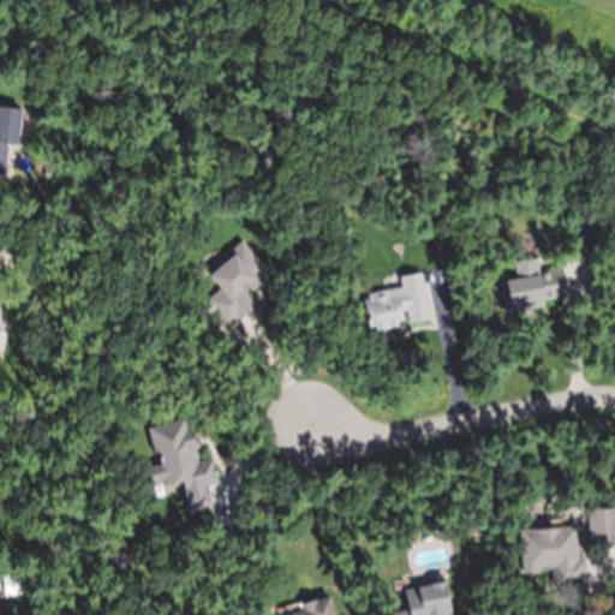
[(0,106),(22,108),(18,143),(9,142),(5,173),(0,172),(0,106)]
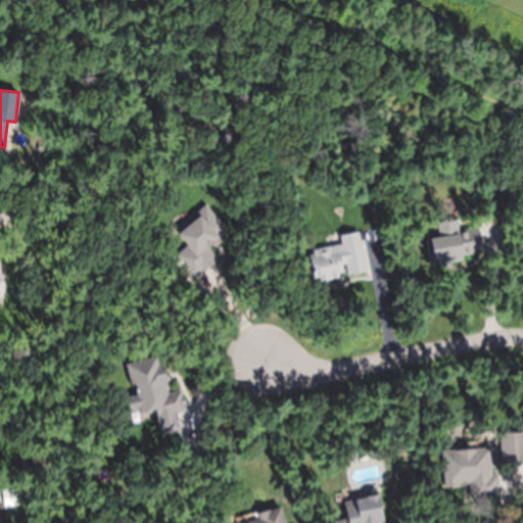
[(195,278),(217,260),(207,249),(227,233),(206,206),(175,232),(186,247),(177,255),(195,278)]
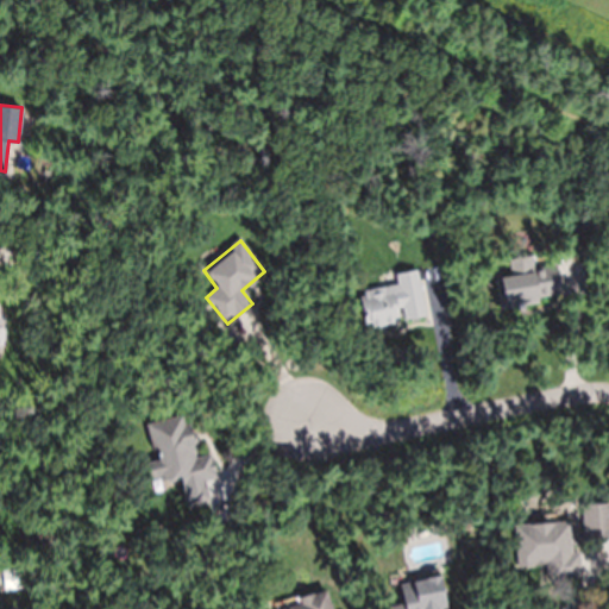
[(562,297),(557,267),(534,270),(532,257),(509,261),(512,276),(497,278),(502,307),(562,297)]
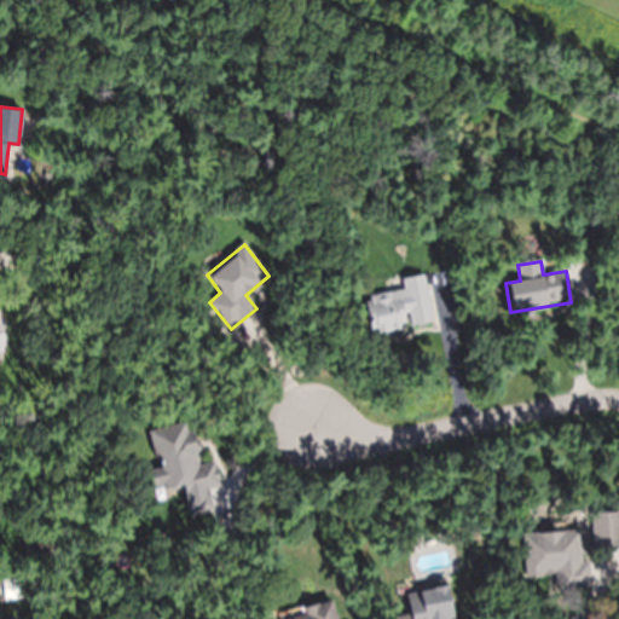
[(404,290),(366,296),(372,334),(433,324),(426,276),(401,279),(404,290)]
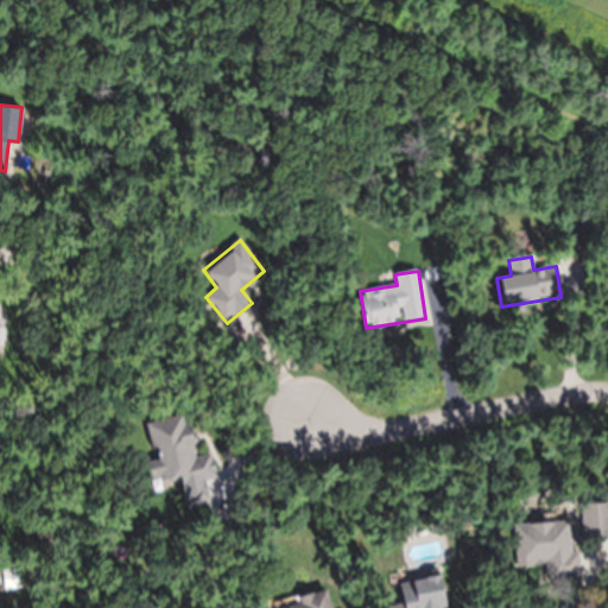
[(146,424),(154,461),(146,463),(150,482),(179,475),(187,508),(209,504),(204,481),(215,479),(210,455),(195,457),(185,415),(146,424)]
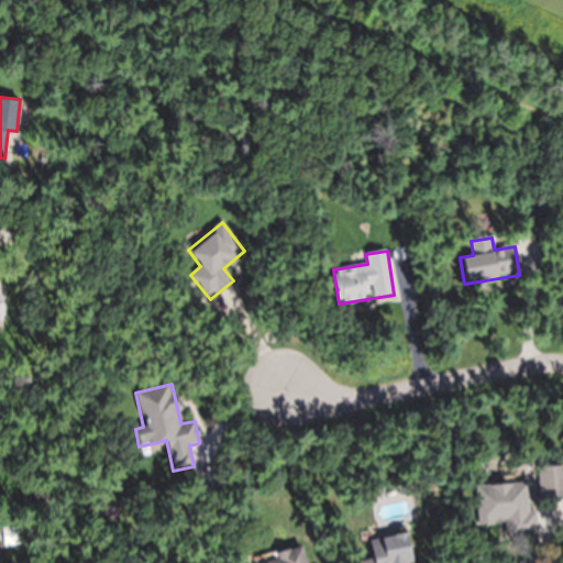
[(562,498),(562,467),(540,468),(540,499),(562,498)]
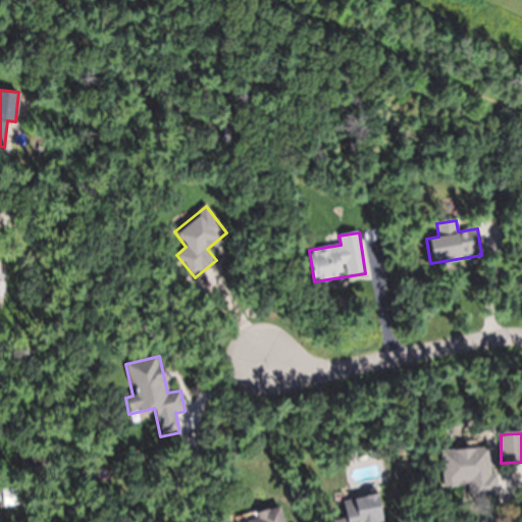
[(440,451),(442,485),(468,484),(469,497),(498,496),(497,474),(489,475),(488,449),(440,451)]
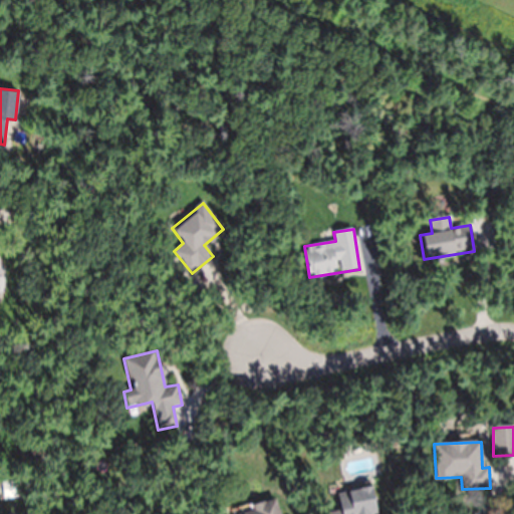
[(375,513),(371,487),(337,492),(340,513),(375,513)]
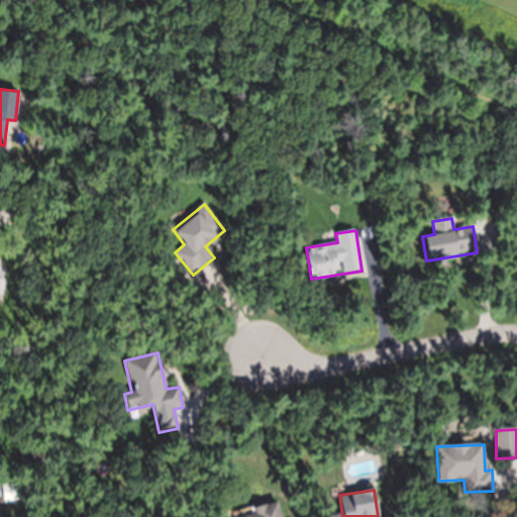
[(281,516),(278,505),(232,516),(231,516),(281,516)]
